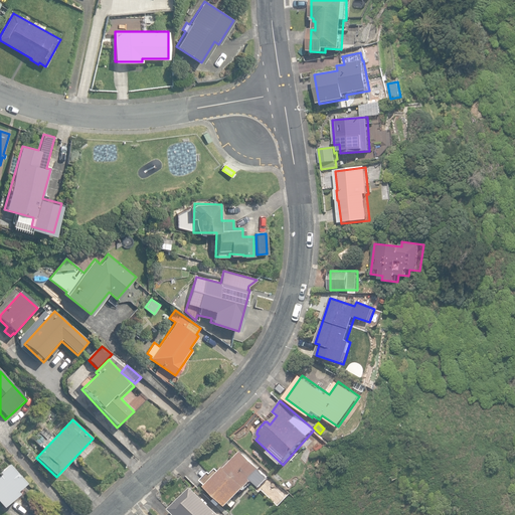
[(207,486),(227,506),(244,489),(245,490),(248,487),(246,486),(252,480),(261,487),(269,478),(241,451),(207,486)]
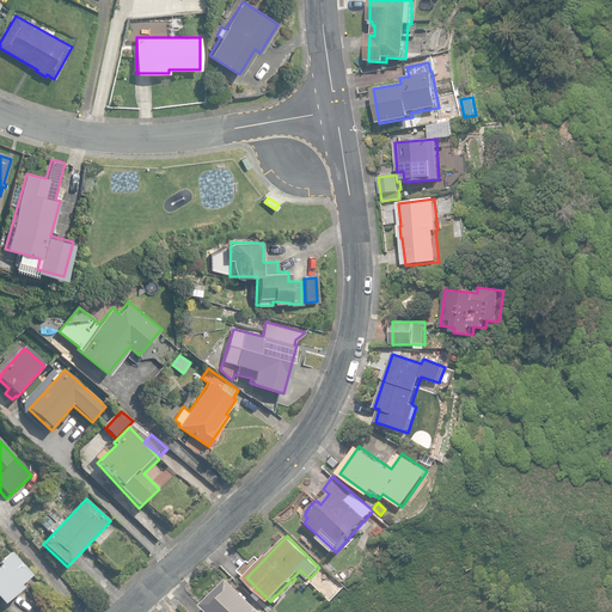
[(0,603),(2,606),(20,591),(17,588),(30,577),(10,554),(0,561),(0,603)]
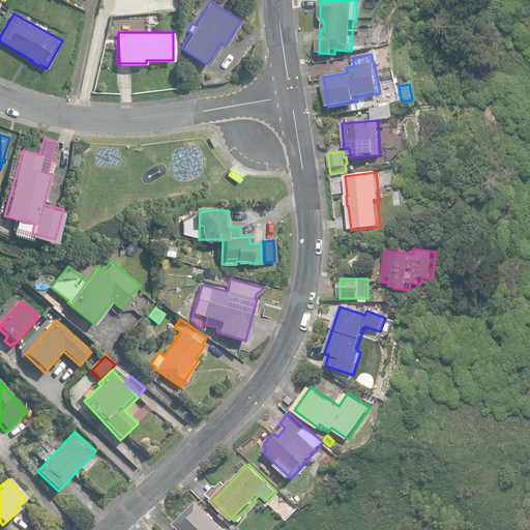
[(228,529),(198,501),(176,523),(183,529),(228,529)]
